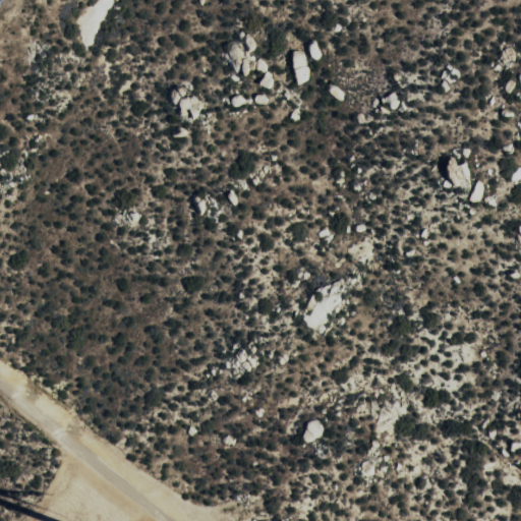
[(242,41),(252,52),(261,46),(250,34),(242,41)]
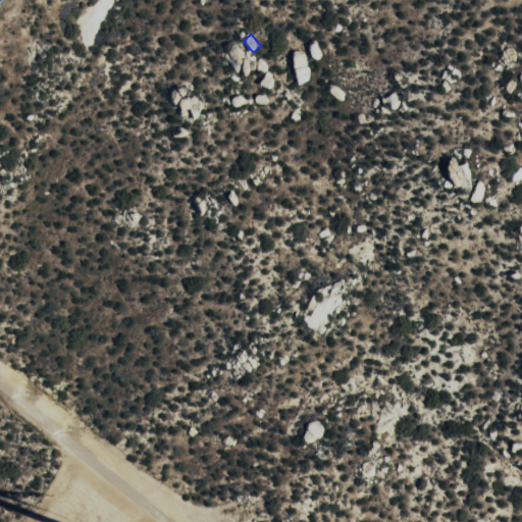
[(313,82),(307,50),(295,52),(301,84),(313,82)]
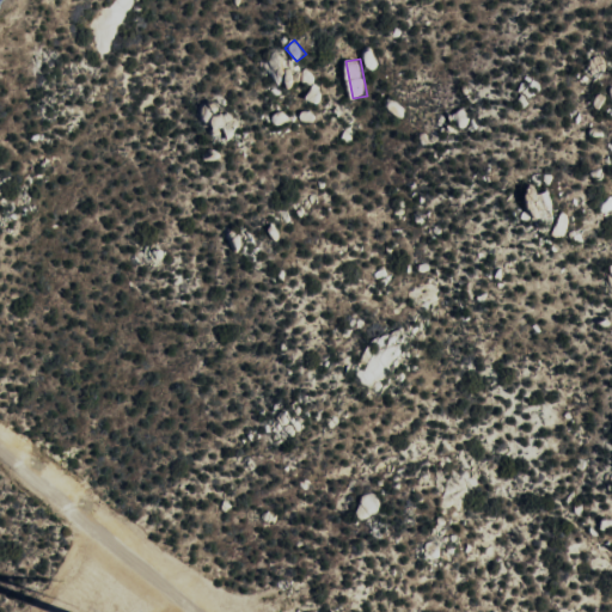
[(320,104),(325,87),(313,84),(308,101),(320,104)]
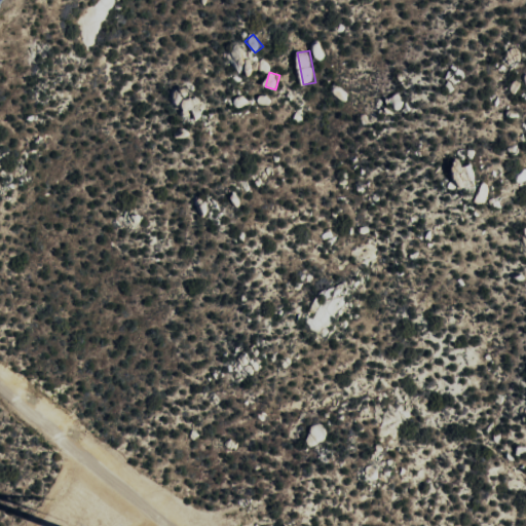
[(184,114),(198,109),(189,86),(176,91),(184,114)]
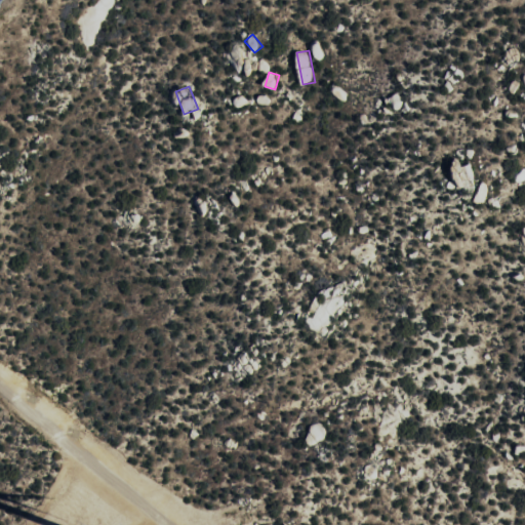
[(235,101),(239,109),(249,103),(245,95),(235,101)]
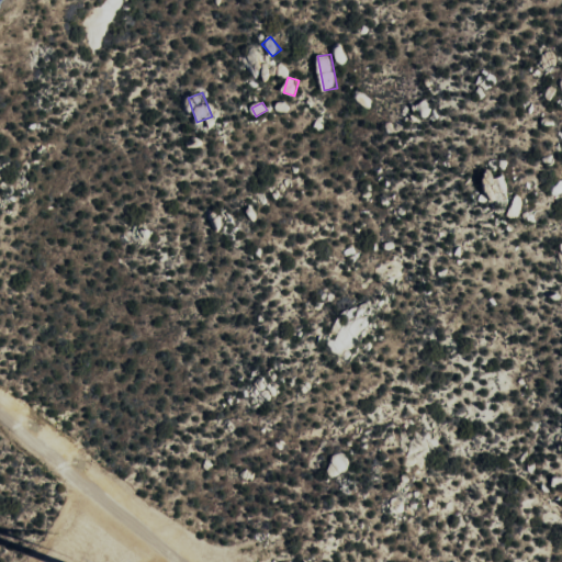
[(506,173),(487,176),(490,199),(509,195),(506,173)]
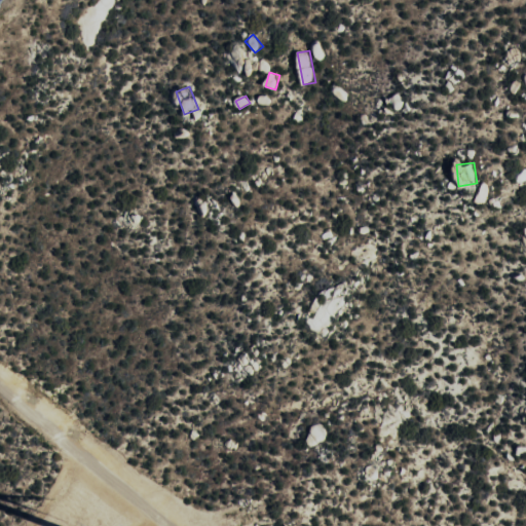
[(485,205),(491,185),(483,182),(477,202),(485,205)]
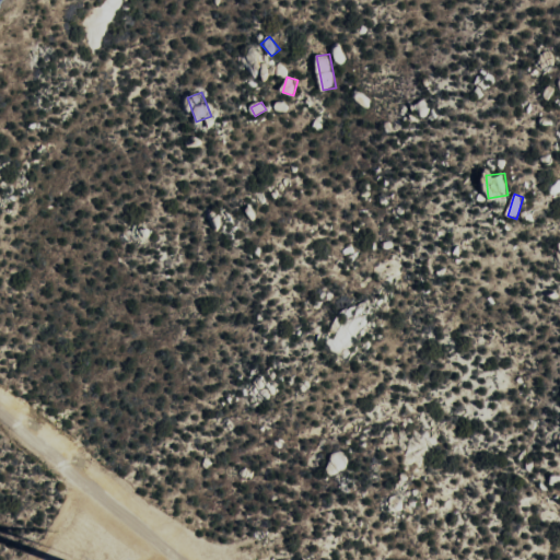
[(336,478),(352,461),(341,451),(325,467),(336,478)]
